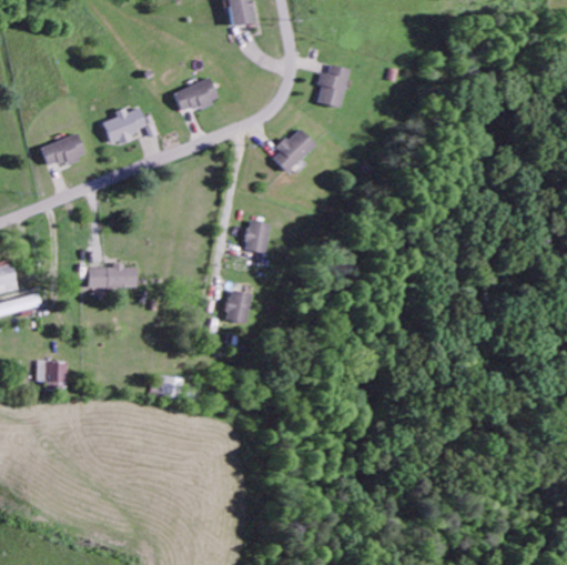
[(255,21),(250,0),(228,0),(233,27),(255,21)]
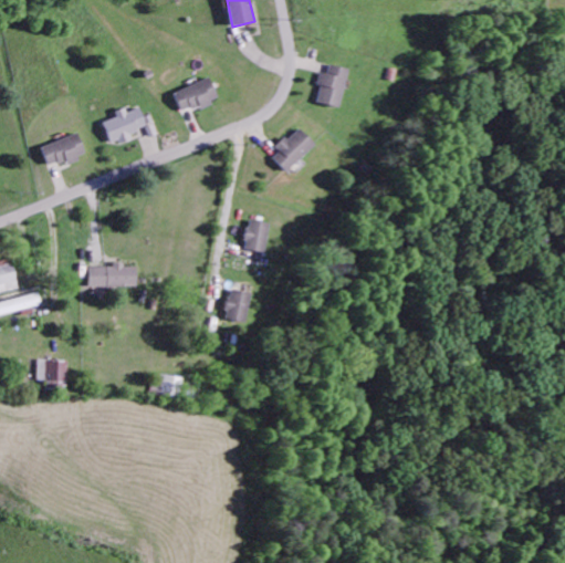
[(322,73),(314,102),(337,107),(347,70),(328,64),(326,74),(322,73)]
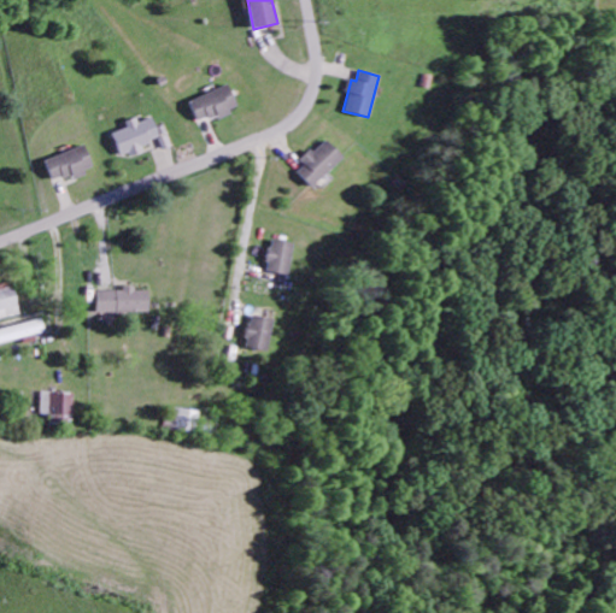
[(239,107),(229,83),(188,101),(199,124),(239,107)]
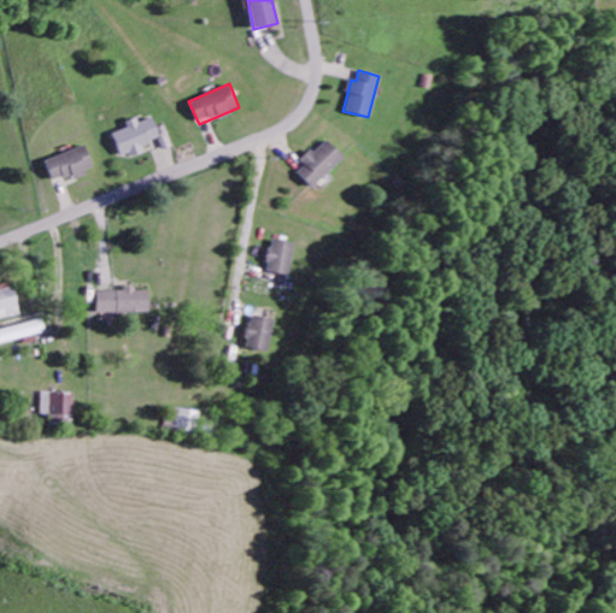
[(124,122),(127,129),(112,134),(119,155),(160,142),(152,118),(138,122),(136,118),(124,122)]
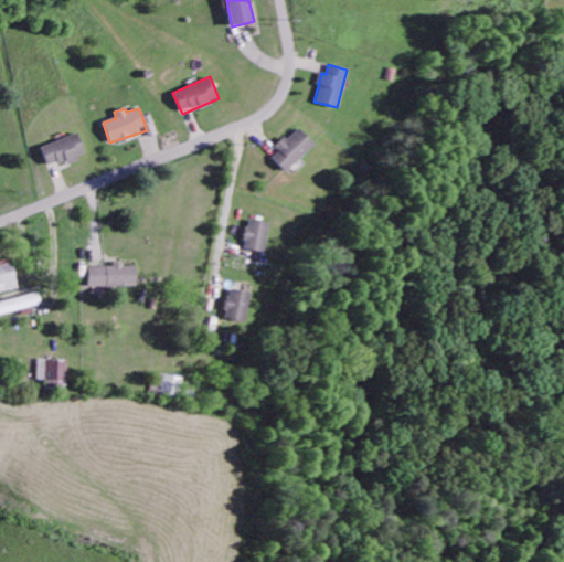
[(275,148),(278,151),(272,158),(284,172),(314,145),(297,127),(275,148)]
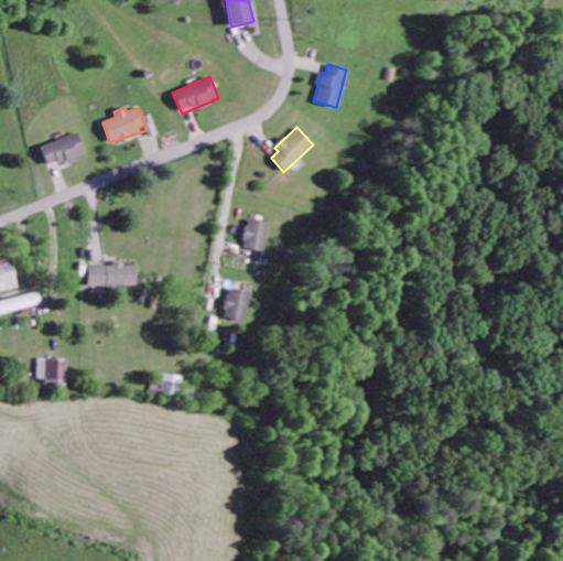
[(49,169),(85,153),(76,132),(40,148),(49,169)]
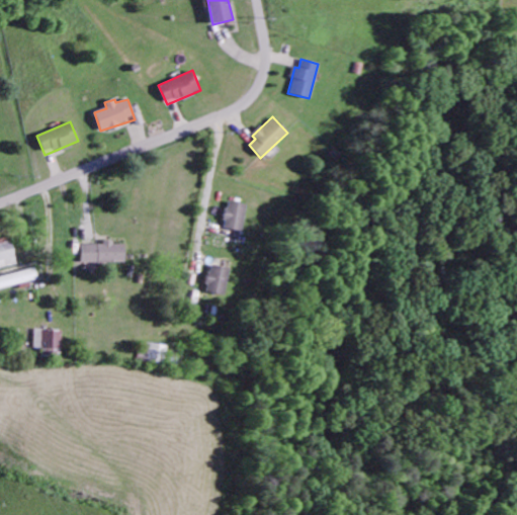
[(223,228),(241,231),(245,204),(227,201),(223,228)]
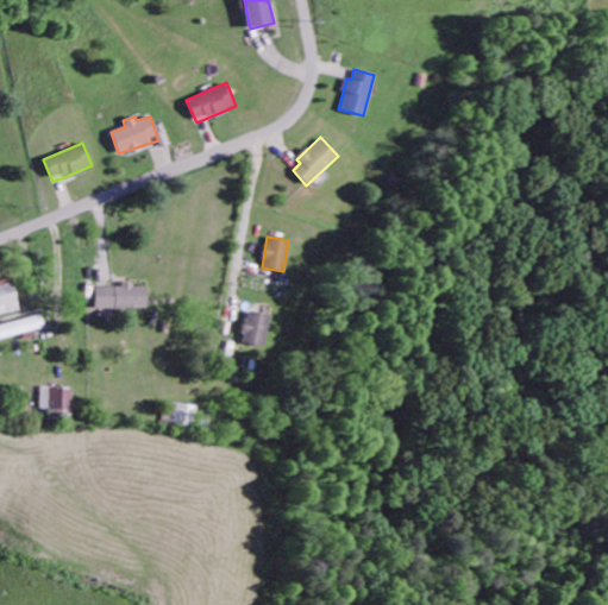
[(0,315),(19,310),(11,278),(0,281),(0,315)]
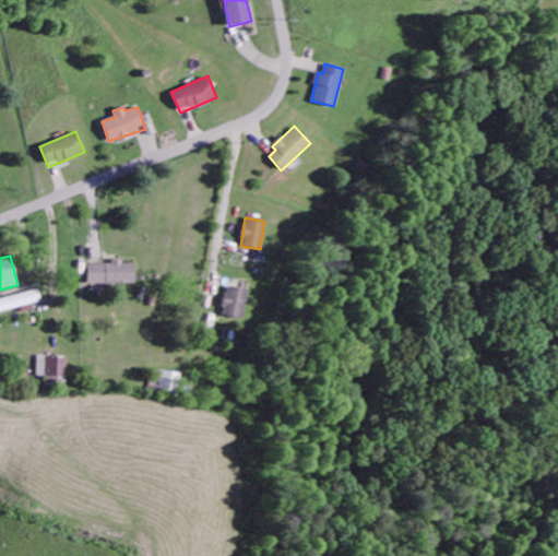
[(86,262),(86,283),(134,283),(134,263),(123,263),(123,262),(86,262)]
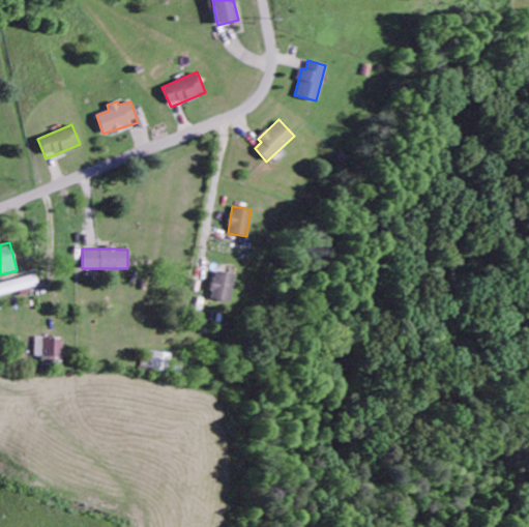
[(209,298),(228,302),(233,274),(214,271),(209,298)]
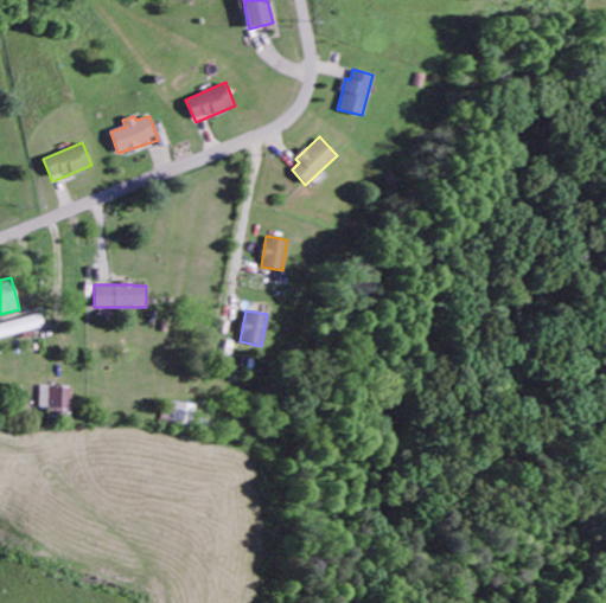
[(0,338),(44,327),(39,313),(0,324),(0,338)]
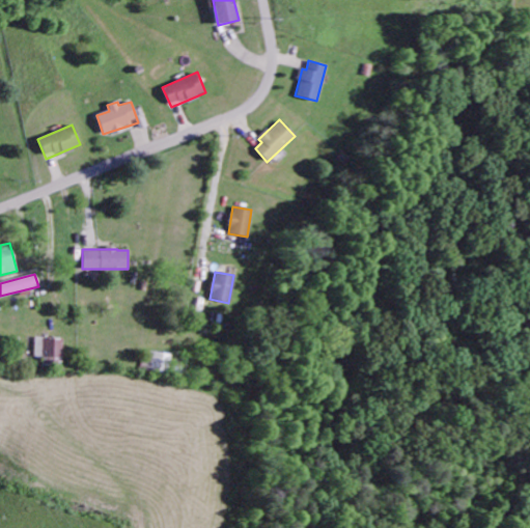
[(34,357),(43,357),(43,363),(62,364),(63,339),(35,338),(34,357)]
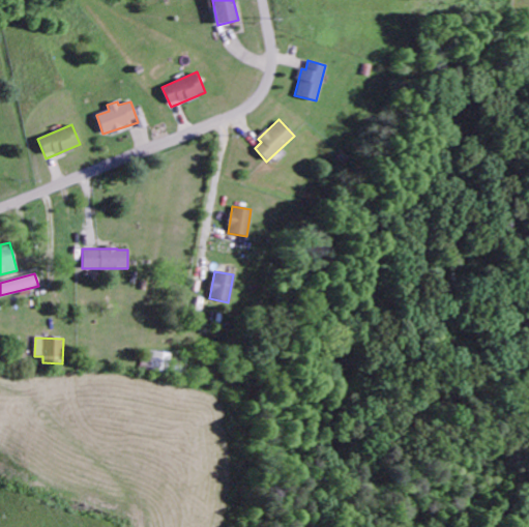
[(170,354),(153,351),(150,371),(167,374),(170,354)]
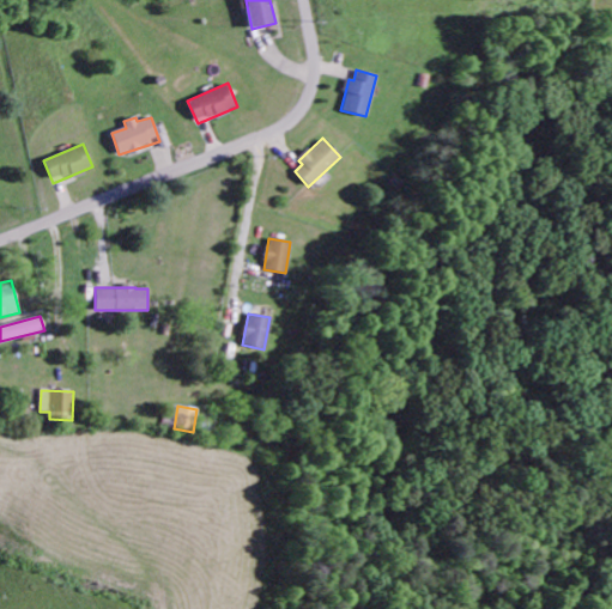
All buildings are outlined.
